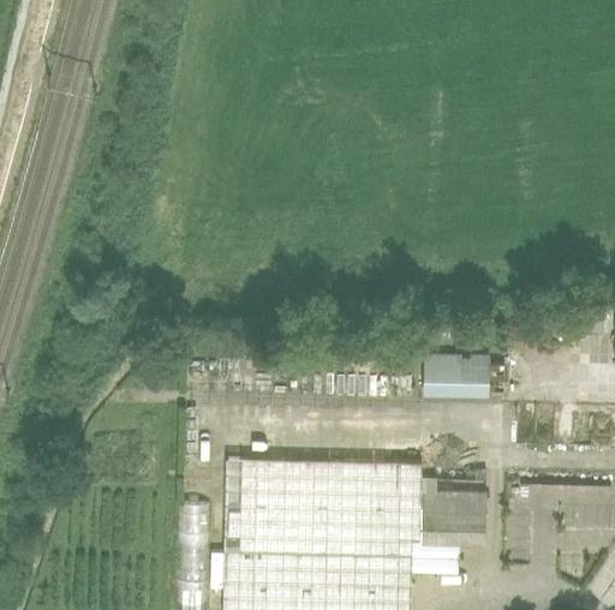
[(490,357),(423,357),(423,398),(489,399),(490,357)]
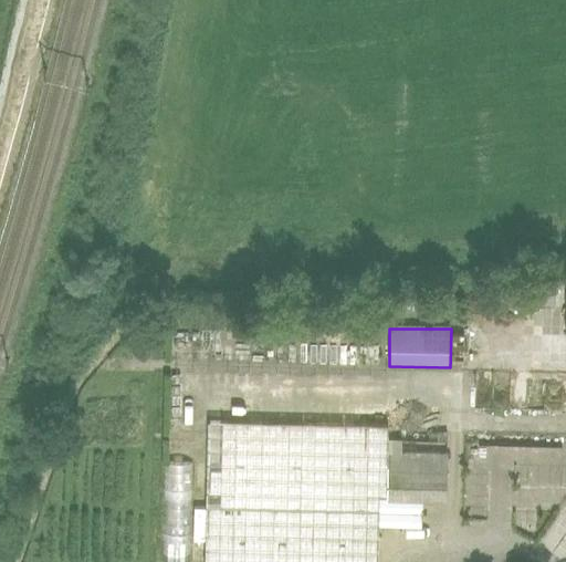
[(446,503),(447,457),(387,455),(388,428),(227,424),(208,423),(205,561),(377,561),(378,528),(420,529),(421,502),(446,503)]
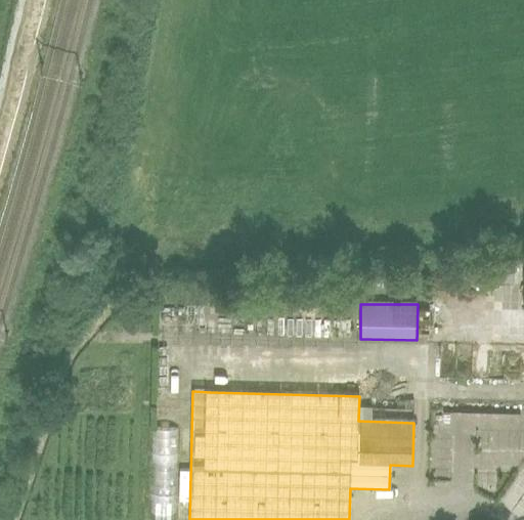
[(467,413),(467,423),(488,425),(488,415),(467,413)]
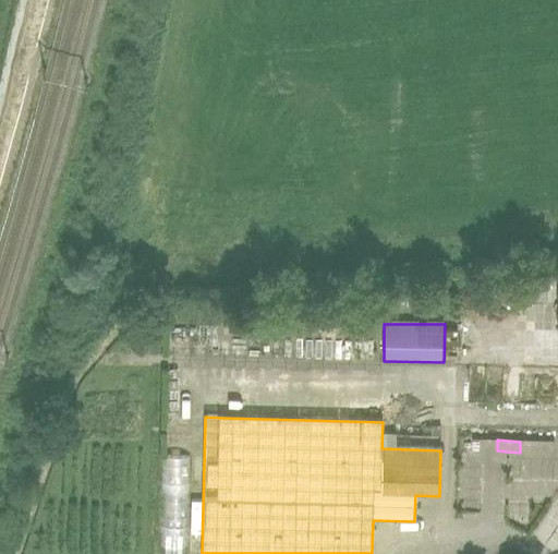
[(177,553),(180,450),(157,450),(155,553),(177,553)]
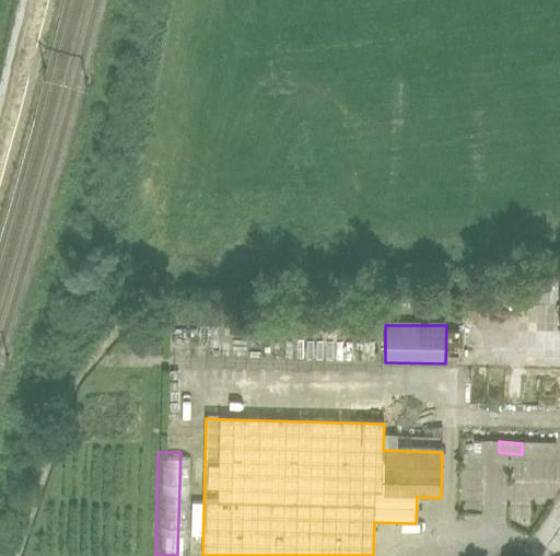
[(467,498),(471,484),(457,478),(452,493),(467,498)]
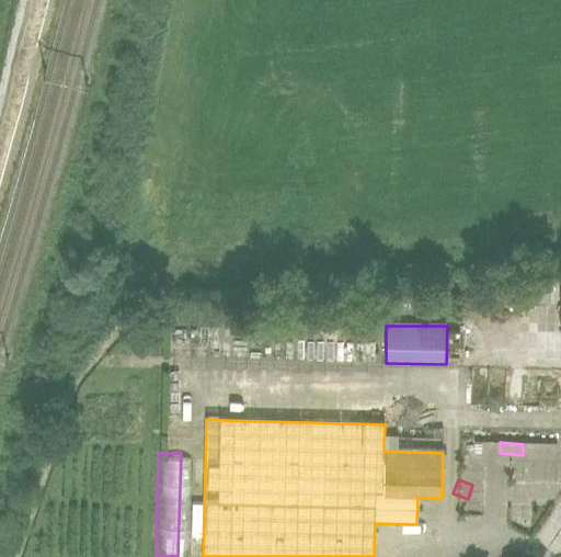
[(521,516),(519,500),(497,502),(499,518),(521,516)]
